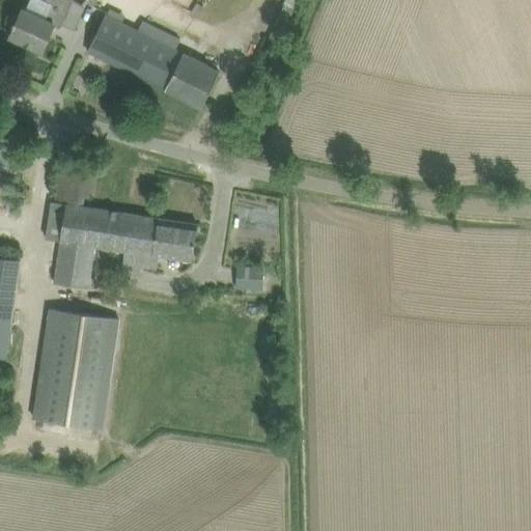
[(73,1),(72,0),(47,0),(54,3),(47,19),(23,8),(10,36),(42,51),(53,24),(61,27),(73,1)]
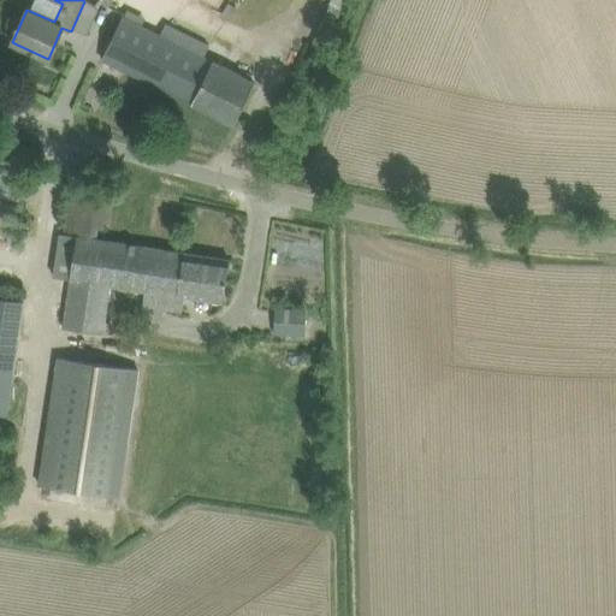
[(100,60),(113,66),(232,125),(254,82),(202,57),(208,45),(166,24),(160,36),(120,17),(100,60)]
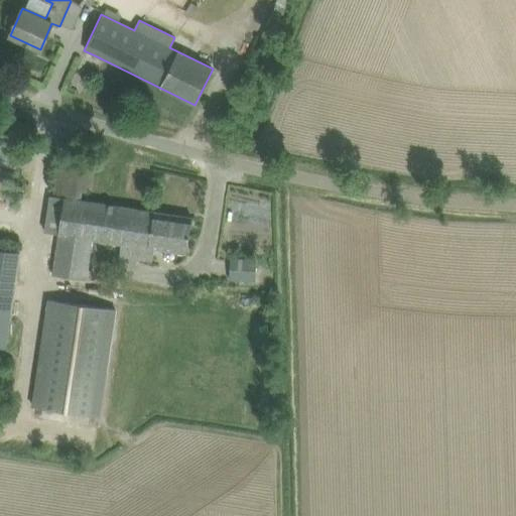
[(186,252),(189,237),(192,217),(49,196),(44,230),(58,233),(52,275),(86,280),(93,238),(123,242),(121,256),(152,261),(154,247),(186,252)]
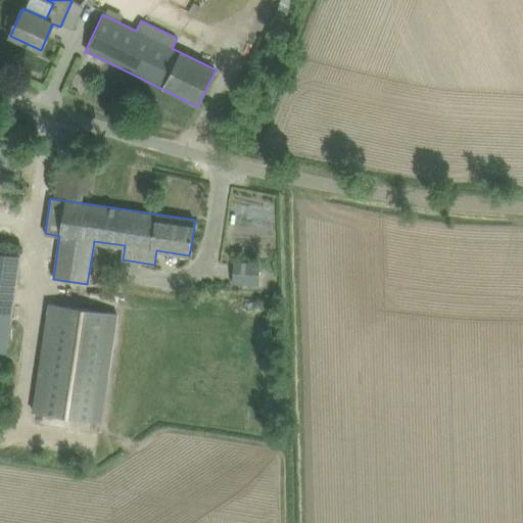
[(0,351),(6,353),(20,255),(0,252),(0,351)]
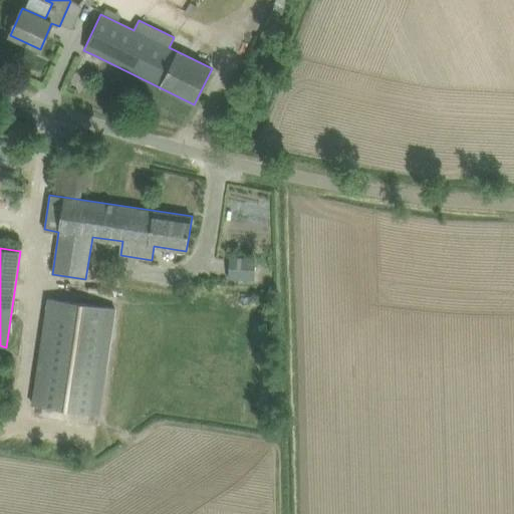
[(229,258),(228,279),(228,280),(253,282),(254,260),(229,258)]
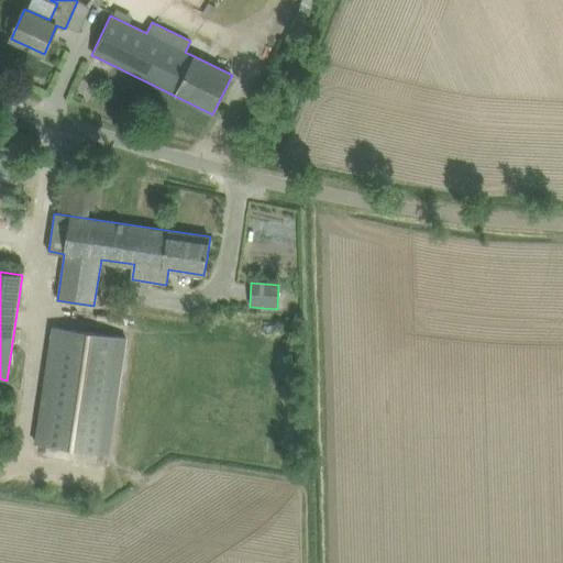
[(36,443),(109,454),(127,338),(54,326),(36,443)]
